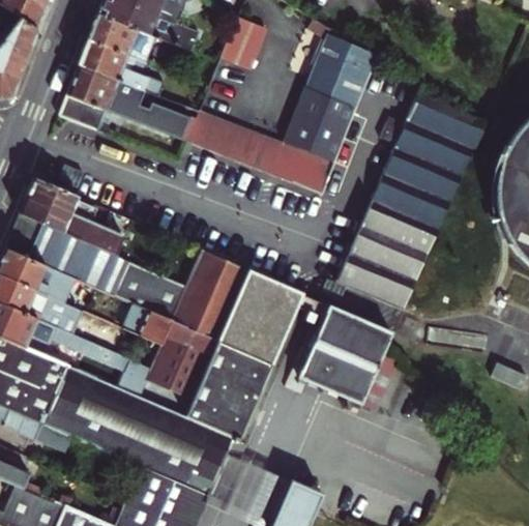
[(0,3),(17,15),(34,27),(38,17),(42,5),(34,0),(0,0),(0,3)]
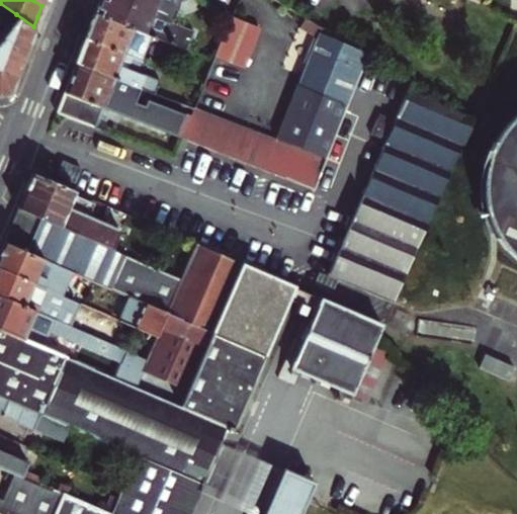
[(99,0),(95,12),(186,48),(192,34),(184,29),(195,0),(99,0)]
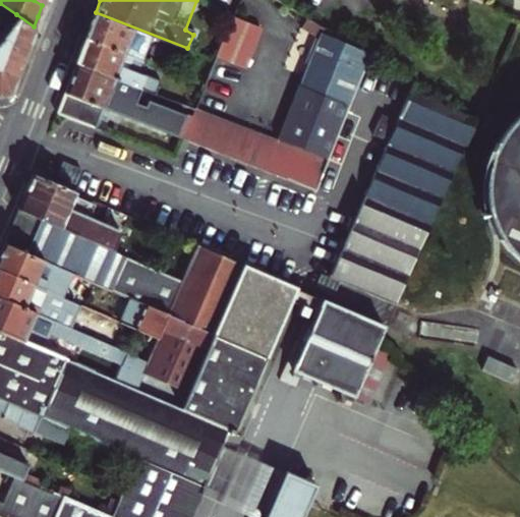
[(187,48),(96,12),(92,23),(85,38),(142,60),(148,47),(182,60),(187,48)]
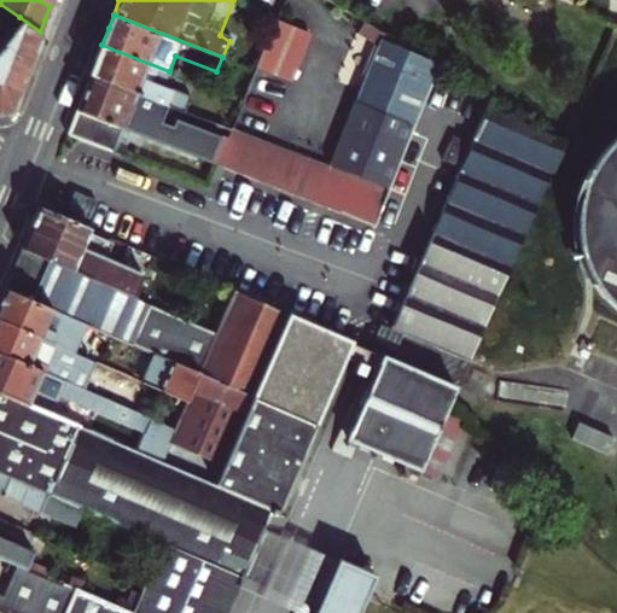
[(19,17),(0,44),(0,56),(25,69),(31,52),(40,31),(19,17)]
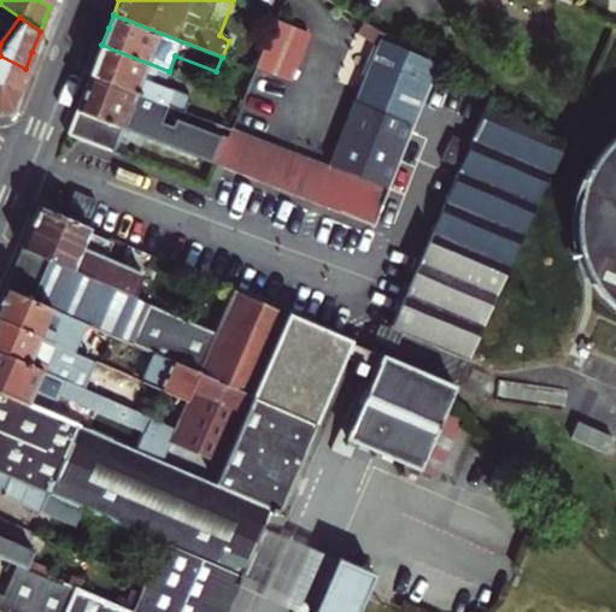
[(336,169),(387,189),(433,76),(435,70),(438,63),(391,34),(364,18),(363,21),(356,33),(358,34),(377,47),(361,86),(328,166),(336,169)]
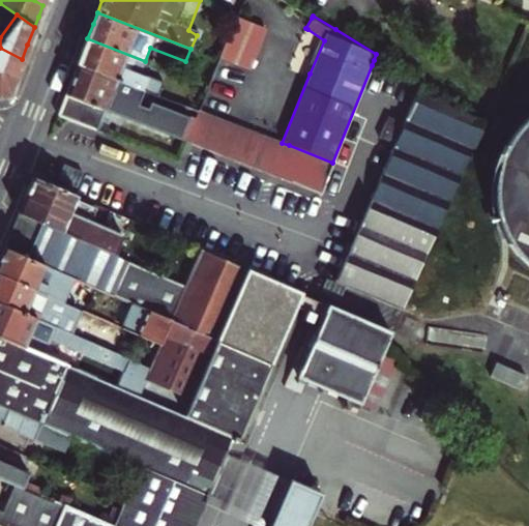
[(219,57),(248,68),(265,29),(237,18),(236,17),(219,57)]
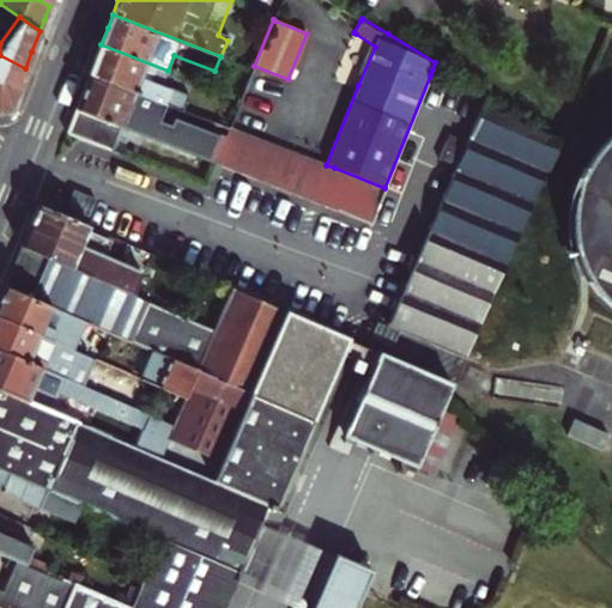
[(163,84),(168,71),(101,44),(96,58),(90,74),(177,108),(183,110),(189,95),(163,84)]
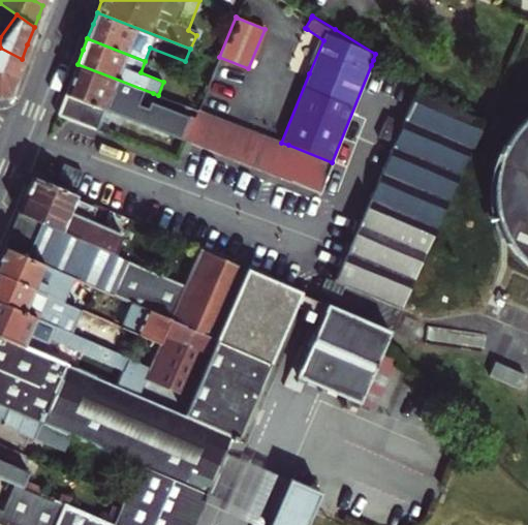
[(9,92),(22,59),(0,48),(0,93),(3,93),(9,92)]
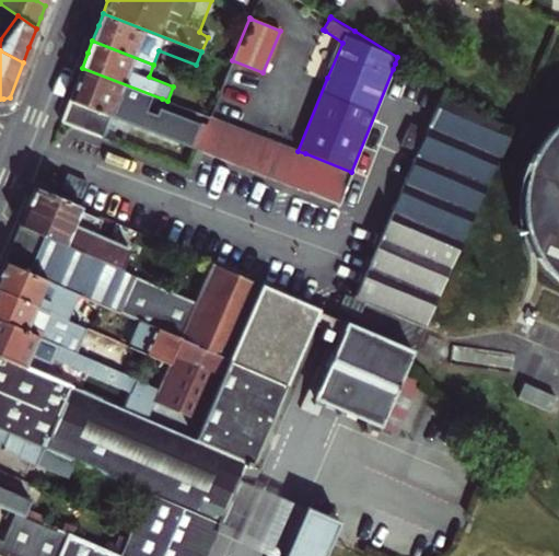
[(162,99),(82,68),(71,92),(60,117),(124,143),(132,123),(190,146),(199,124),(159,107),(162,99)]
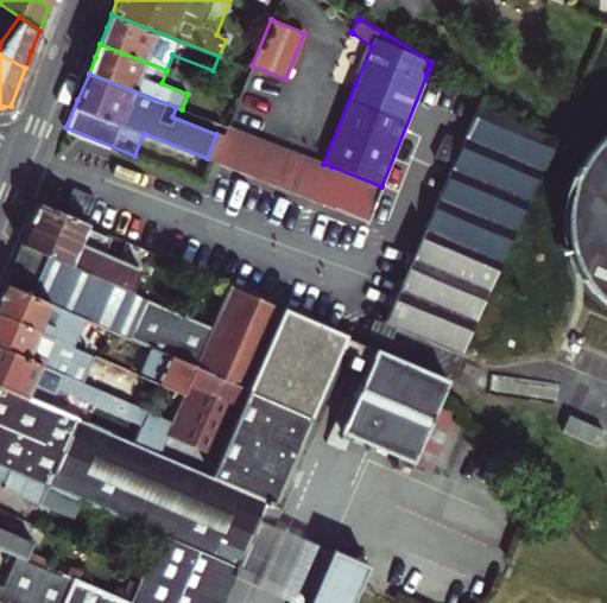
[(451,165),(425,224),(385,323),(461,356),(554,141),(480,96),(461,141),(444,134),(435,158),(451,165)]
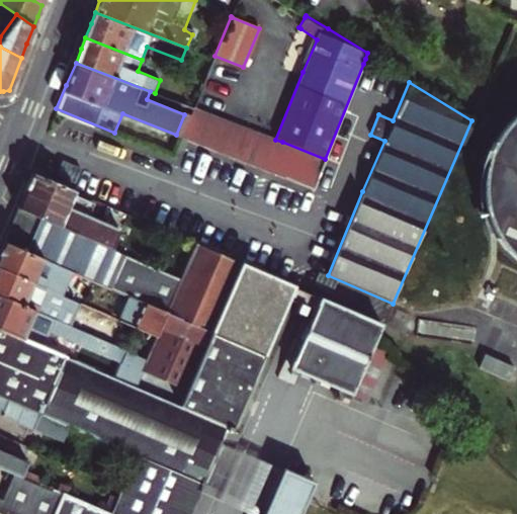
[(190,116),(182,137),(251,164),(267,170),(314,188),(319,173),(325,159),(282,142),(275,140),(275,141),(193,108),(193,109),(190,116)]
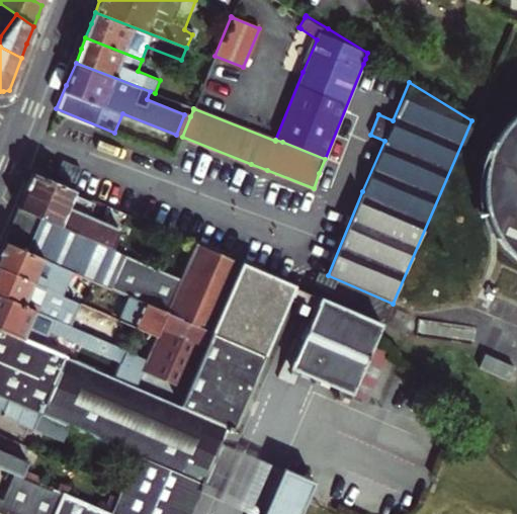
[(516,109),(515,112),(508,118),(503,125),(498,133),(494,141),(491,150),(488,159),(487,167),(486,176),(486,185),(487,194),(489,203),(492,212),(496,221),(500,229),(505,236),(511,243),(516,249),(516,109)]
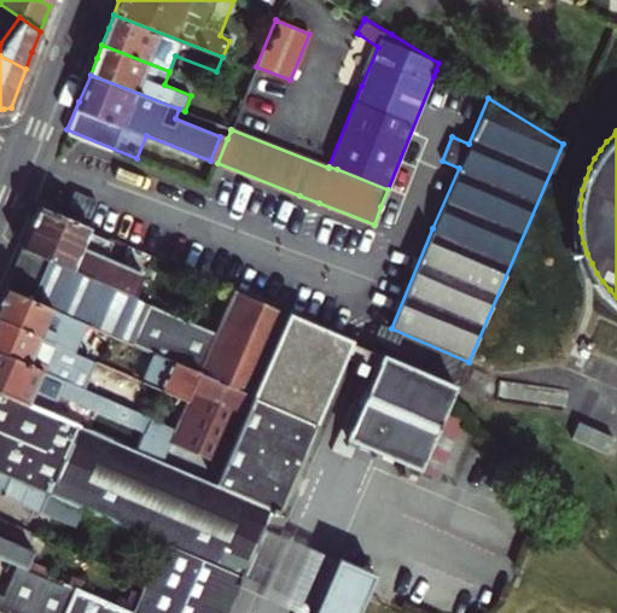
[(227,139),(220,136),(210,161),(217,163),(227,139)]
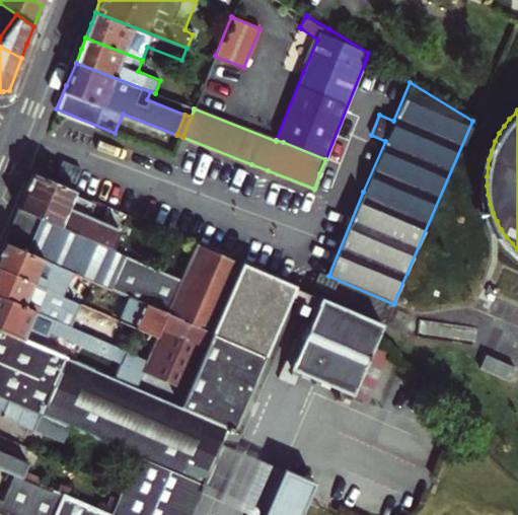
[(115,137),(174,161),(178,152),(119,127),(115,137)]
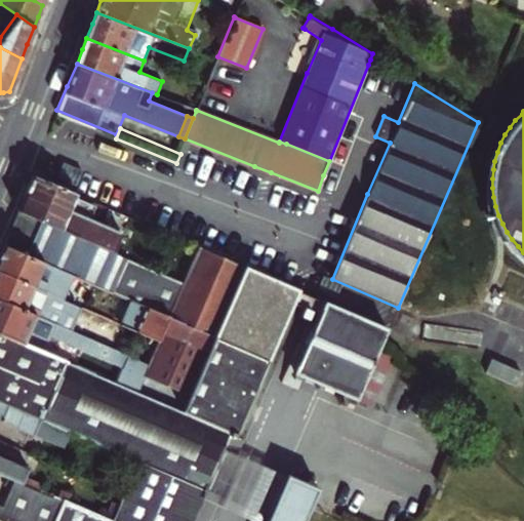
[(77,194),(32,173),(25,189),(16,208),(114,251),(121,234),(87,218),(70,210),(76,197),(77,194)]
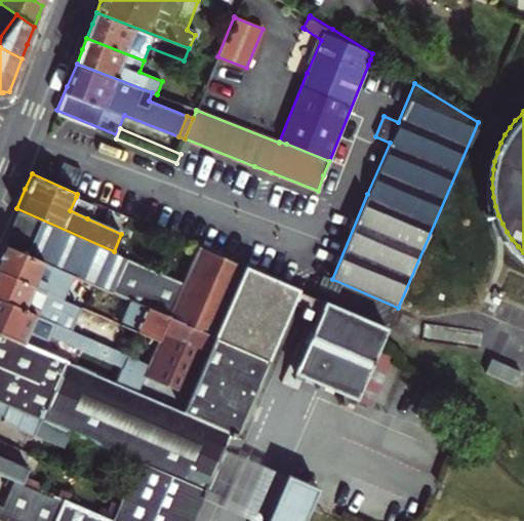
[(93,204),(76,197),(70,210),(87,218),(93,204)]
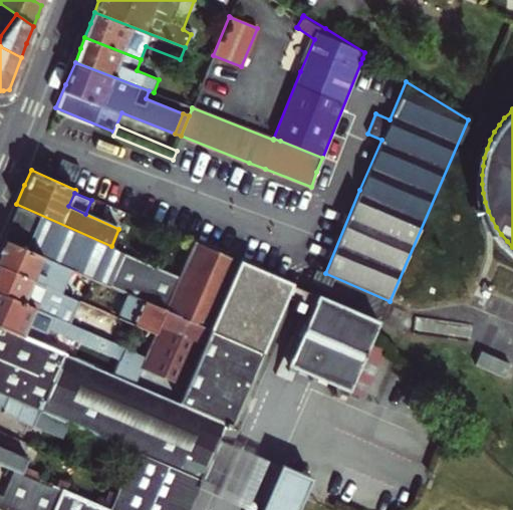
[(113,373),(179,403),(242,263),(194,242),(177,276),(111,246),(16,204),(9,221),(2,238),(77,271),(129,294),(165,310),(155,333),(145,357),(124,348),(120,359),(113,373)]
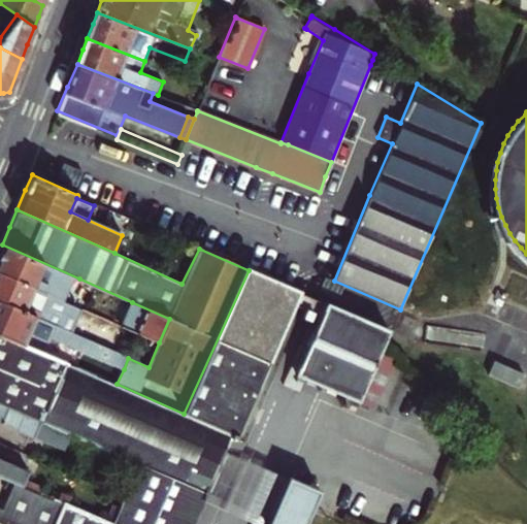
[(79,279),(2,244),(0,250),(0,270),(69,302),(79,279)]
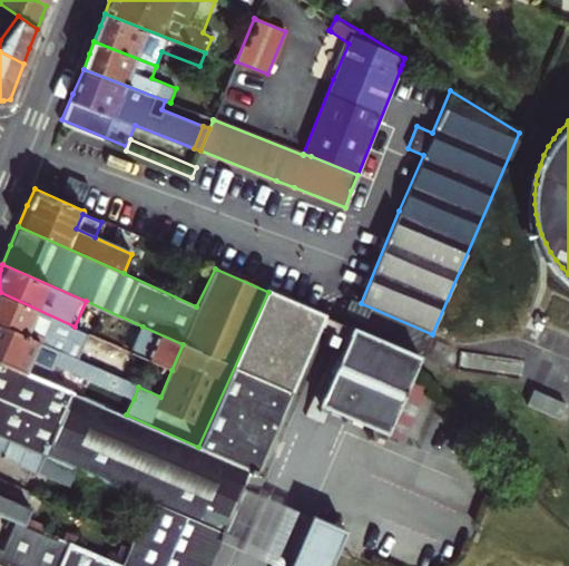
[(0,323),(76,359),(88,332),(75,327),(0,292),(0,323)]
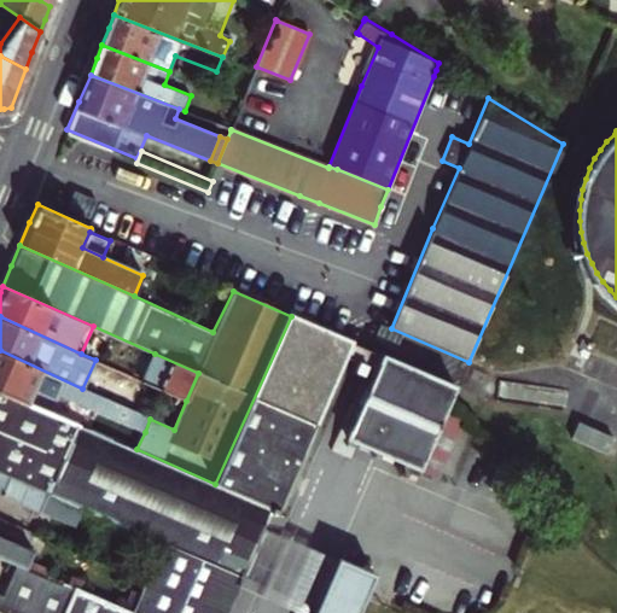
[(265,529),(284,537),(291,518),(278,512),(347,358),(353,344),(291,316),(215,484),(273,509),(265,529)]
